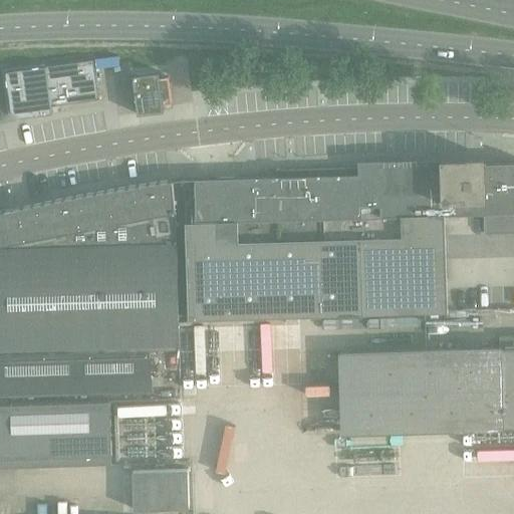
[(99,100),(94,59),(45,66),(7,71),(5,71),(7,81),(9,90),(8,90),(10,107),(11,107),(12,112),(21,118),(26,118),(53,115),(52,107),(99,100)]
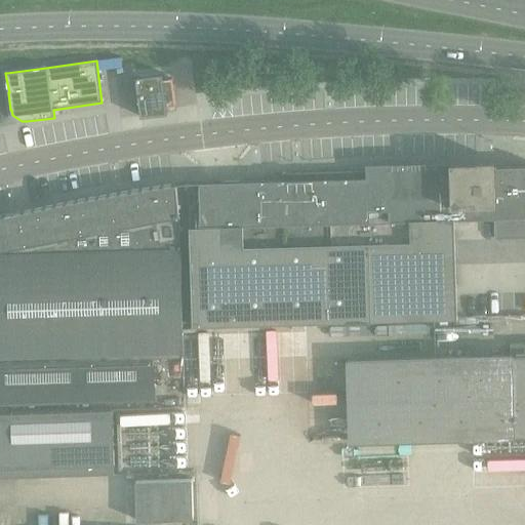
[(175,106),(172,79),(164,80),(163,74),(136,77),(142,117),(168,114),(167,107),(175,106)]
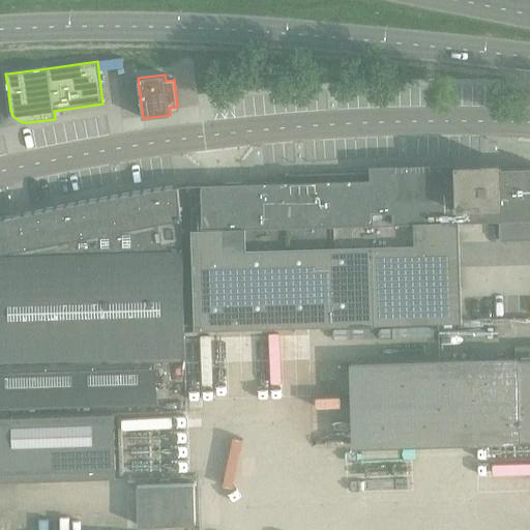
[(286,182),(190,185),(195,329),(334,325),(462,321),(459,222),(500,219),(500,241),(529,240),(529,168),(477,170),(477,163),(371,166),(372,173),(287,176),(286,182)]
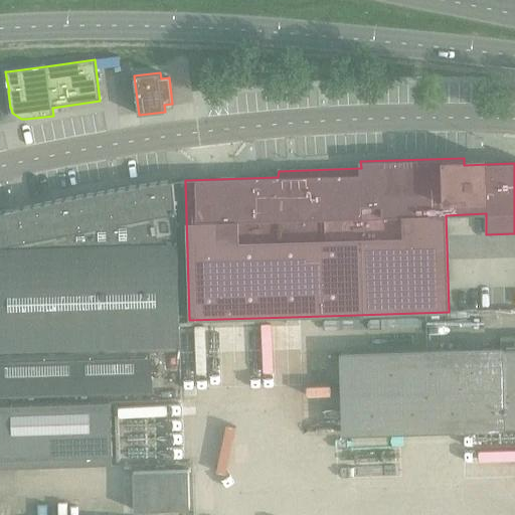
[(0,243),(177,238),(176,210),(174,180),(145,185),(107,191),(88,195),(0,213),(0,243)]
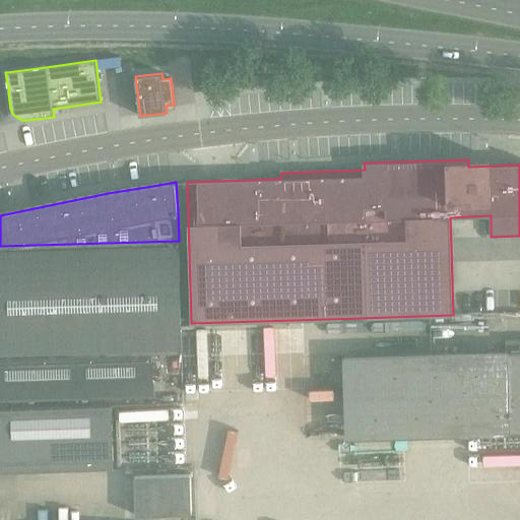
[(182,352),(179,241),(0,246),(0,358),(152,353),(182,352)]
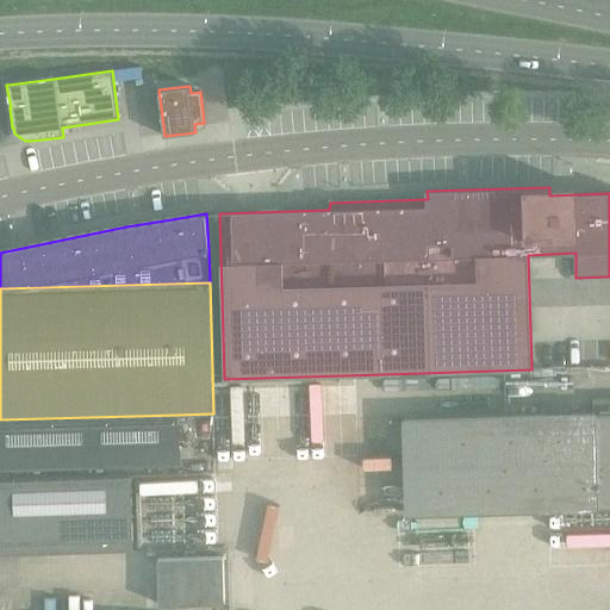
[(609,508),(609,398),(595,399),(596,414),(530,415),(404,418),(406,514),(609,508)]
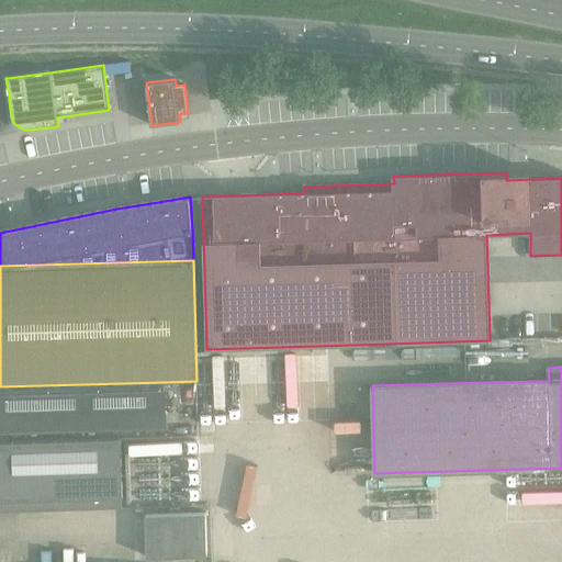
[(165,382),(0,386),(0,441),(25,440),(25,430),(166,426),(165,382)]
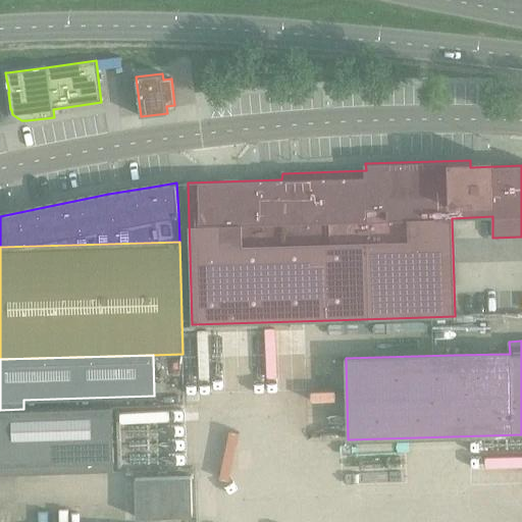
[(113,407),(0,411),(0,476),(113,472),(113,462),(114,462),(113,407)]
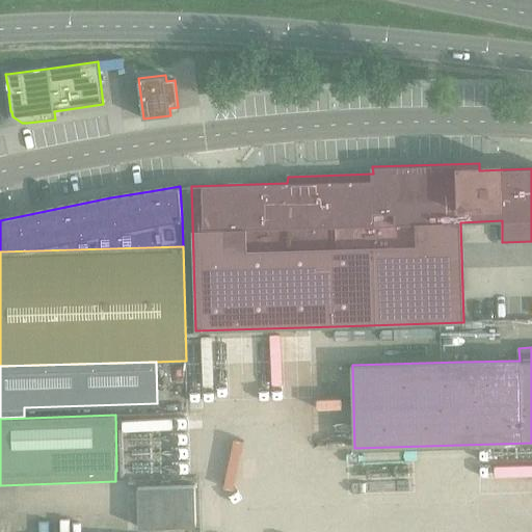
[(196,526),(195,486),(138,487),(139,528),(196,526)]
